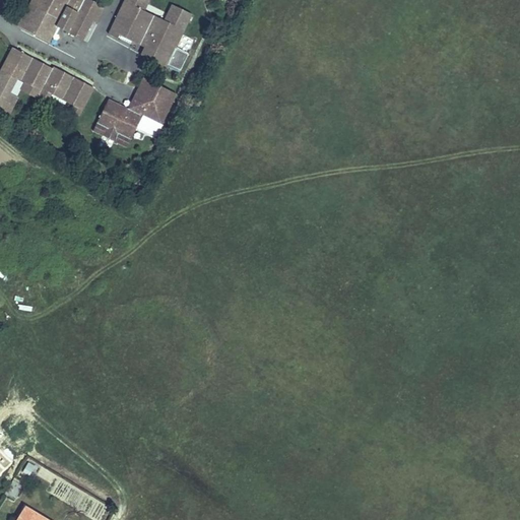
[(92,0),(34,0),(19,27),(49,43),(57,25),(85,40),(94,21),(100,23),(108,7),(92,0)]
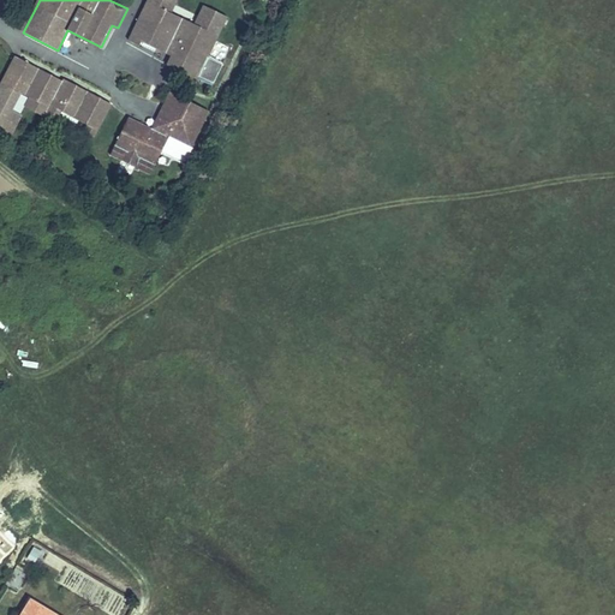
[(225,66),(209,59),(232,16),(207,4),(197,23),(175,12),(181,0),(149,0),(131,39),(142,45),(143,41),(173,55),(168,66),(214,89),(225,66)]
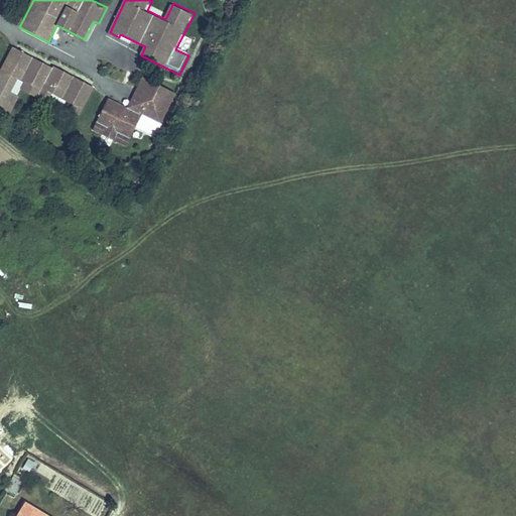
[(19,96),(11,92),(18,78),(21,80),(25,82),(21,89),(39,99),(40,97),(50,102),(55,93),(75,103),(70,113),(79,118),(86,105),(95,88),(53,66),(51,70),(32,59),(12,49),(5,62),(0,72),(0,109),(9,115),(19,96)]
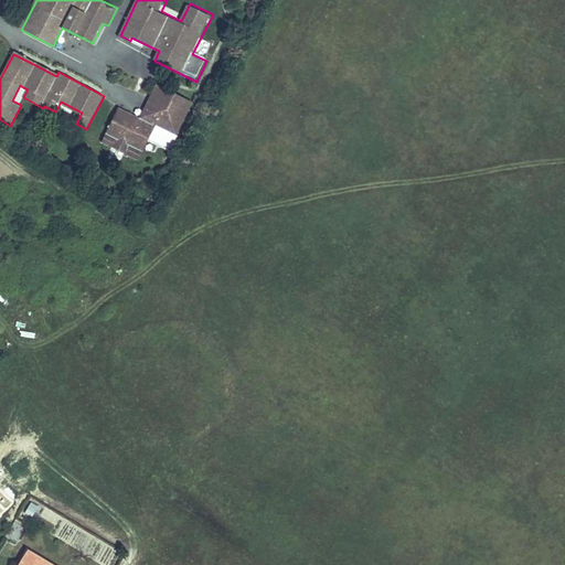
[(190,103),(153,84),(141,108),(147,110),(141,121),(136,118),(118,109),(110,125),(103,142),(114,147),(117,140),(125,144),(127,153),(139,160),(147,144),(155,127),(174,137),(190,103)]
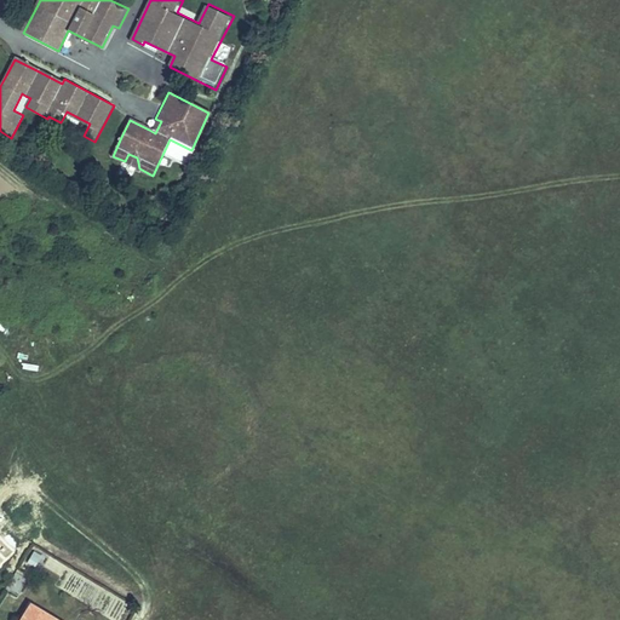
[(161,121),(155,119),(149,130),(155,133),(161,121)]
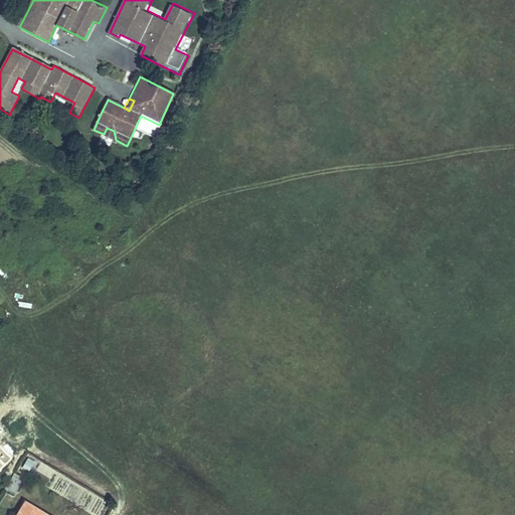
[(28,471),(34,462),(28,457),(22,466),(28,471)]
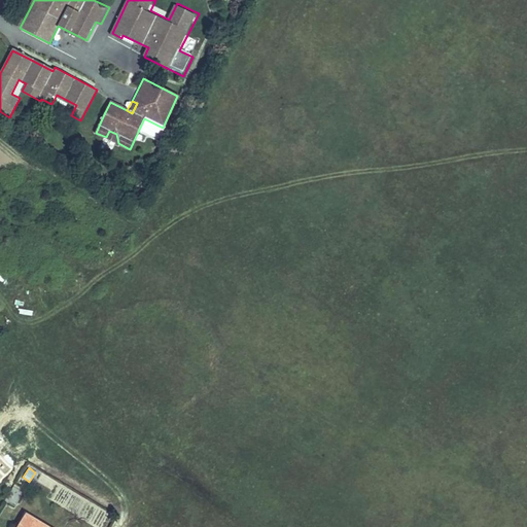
[(31,506),(18,526),(55,526),(58,524),(31,506)]
